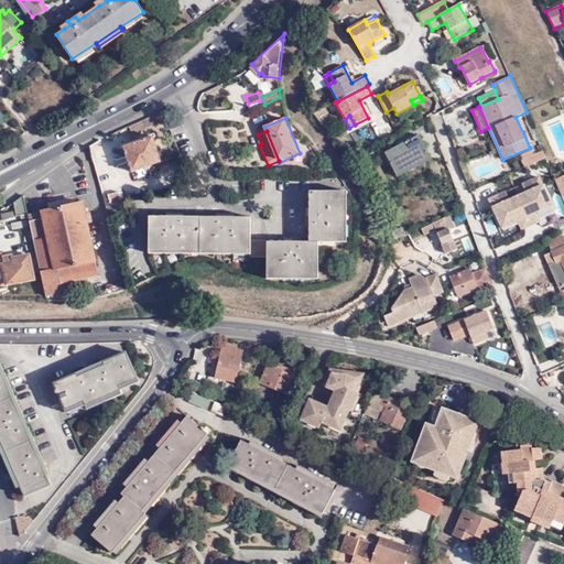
[(162,133),(127,145),(136,172),(171,160),(162,133)]
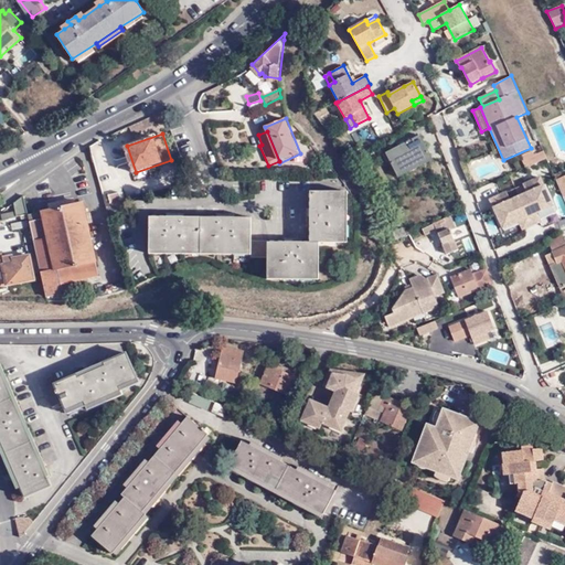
[(397,176),(432,158),(420,136),(386,153),(397,176)]
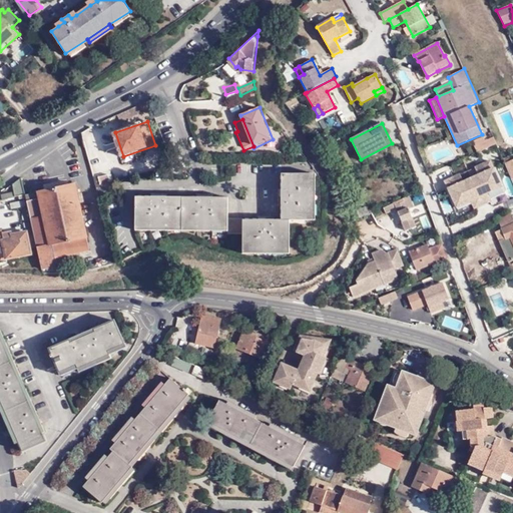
[(474,146),(477,153),(497,144),(494,137),(485,141),(483,137),(474,141),(476,146),(474,146)]
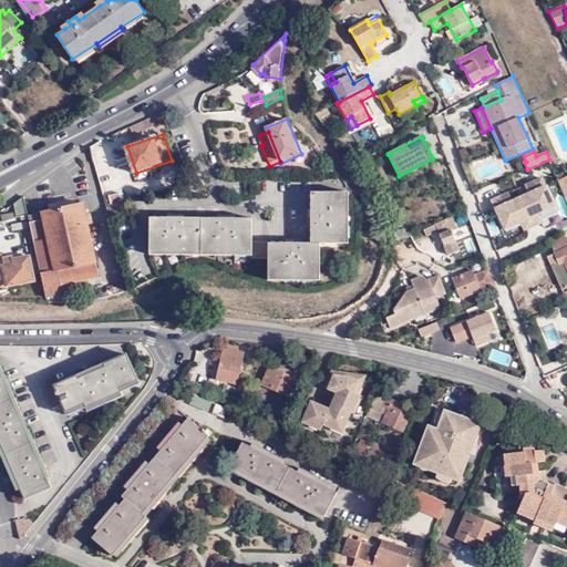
[(434,161),(433,158),(399,176),(400,178),(434,161)]
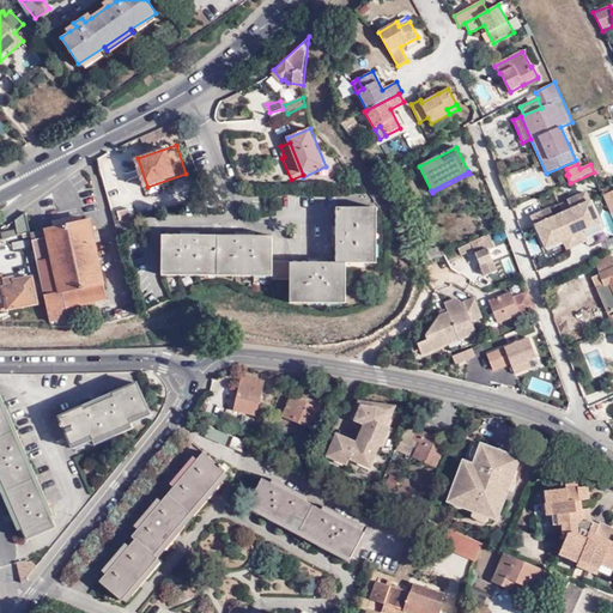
[(535,226),(545,249),(562,241),(566,252),(588,242),(583,231),(600,224),(586,193),(568,201),(571,210),(553,218),(550,210),(532,217),(535,226)]
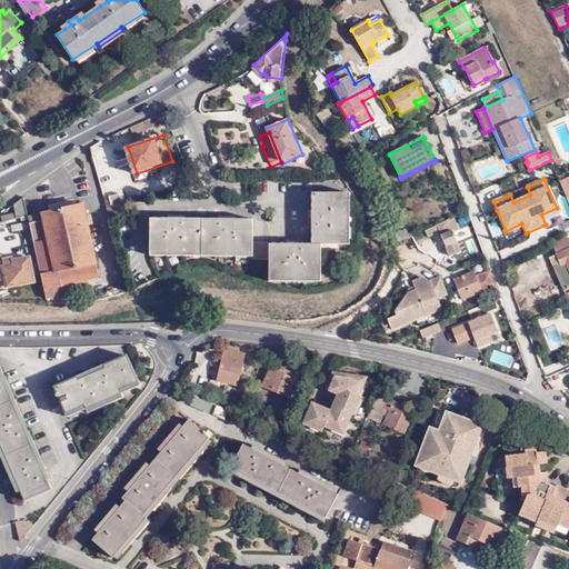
[(122,193),(111,196),(113,205),(125,201),(122,193)]
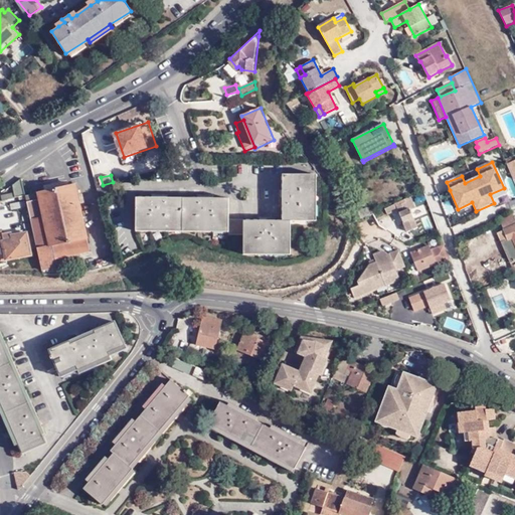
[(28,195),(23,177),(14,185),(17,198),(28,195)]
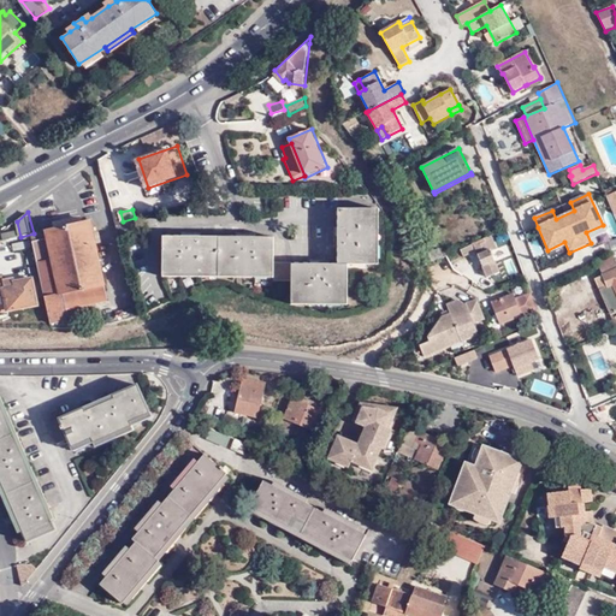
[(58,231),(87,225),(83,212),(55,219),(58,231)]
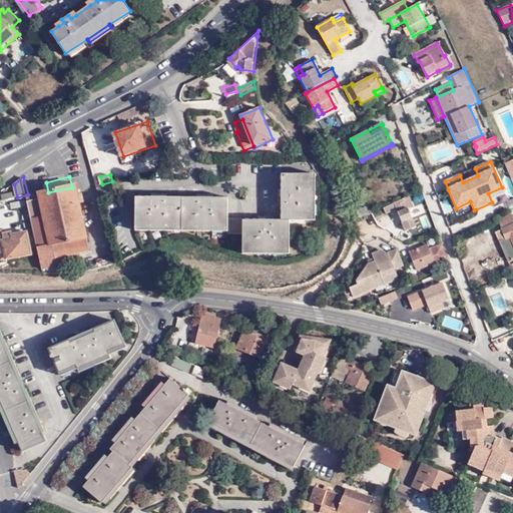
[(222,234),(237,235),(236,250),(283,253),(286,225),(308,226),(312,180),(282,178),(280,192),(277,192),(276,207),(279,207),(278,224),(272,223),(271,220),(255,219),(255,221),(225,219),(227,198),(211,197),(211,194),(196,193),(196,196),(167,194),(167,191),(152,190),(151,193),(136,192),(133,222),(223,228),(222,232),(222,234)]
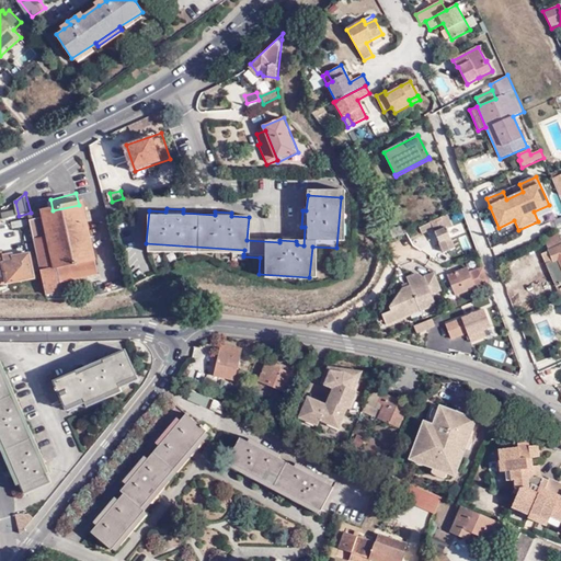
[(125,201),(110,205),(113,216),(129,212),(125,201)]
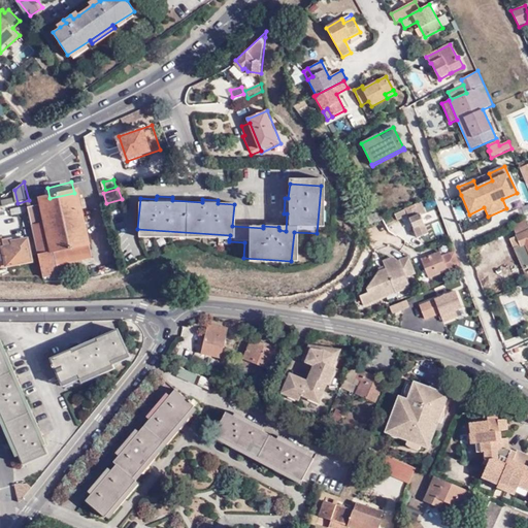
[(74,193),(50,198),(29,203),(50,281),(64,276),(62,268),(96,260),(79,192),(74,193)]
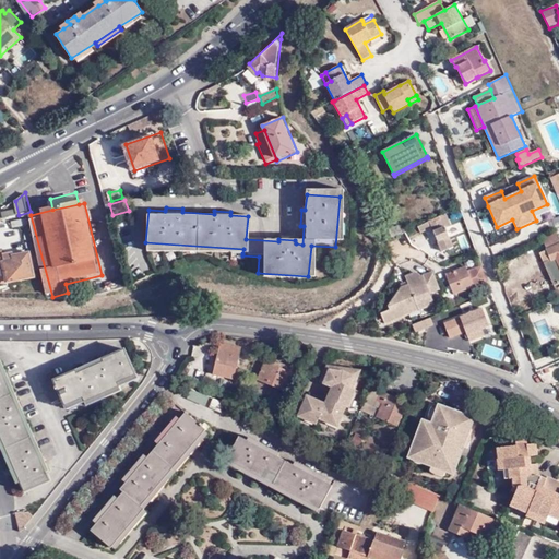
[(451,226),(445,213),(417,226),(421,233),(432,227),(433,230),(442,252),(453,248),(445,228),(451,226)]
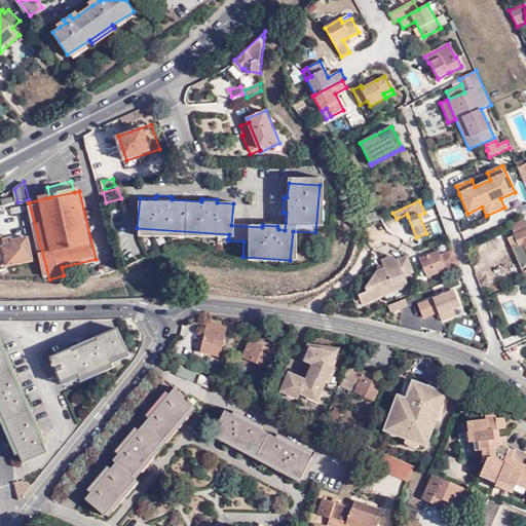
[(368,215),(372,223),(378,220),(377,217),(375,212),(368,215)]
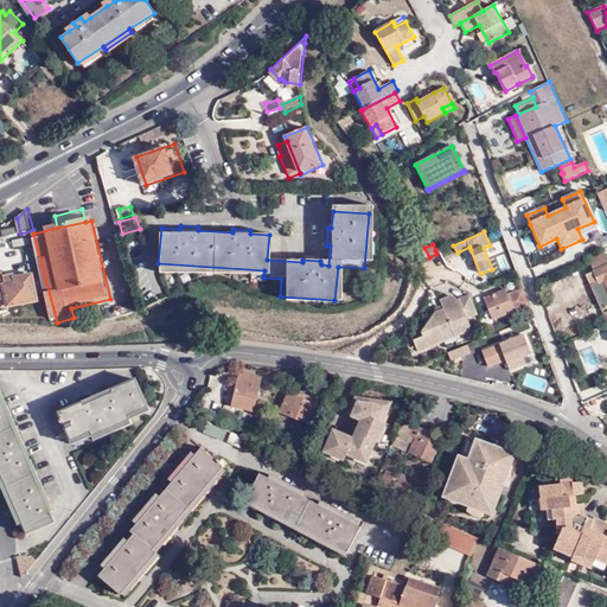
[(606,259),(605,253),(589,260),(594,269),(593,269),(598,282),(590,286),(601,312),(606,308),(606,259)]
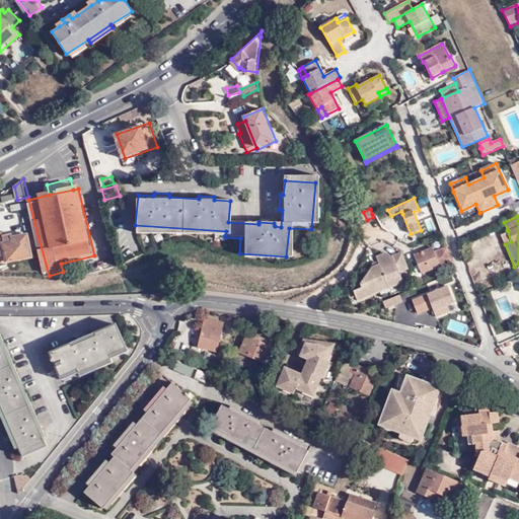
[(135,225),(135,229),(225,235),(226,231),(135,225)]
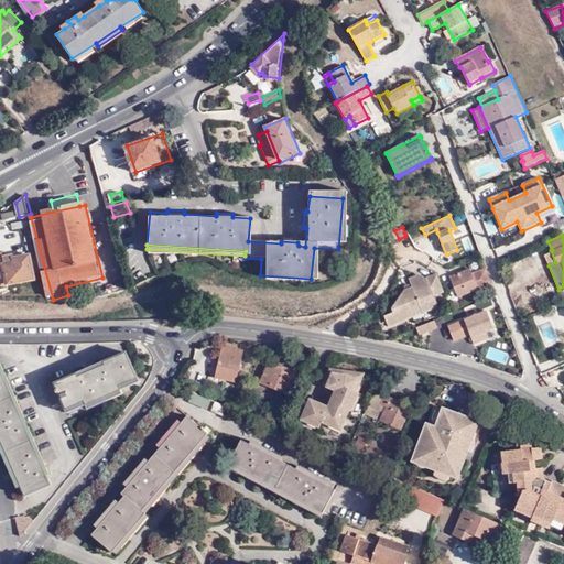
[(2,251),(0,251),(0,288),(11,288),(10,283),(36,278),(32,255),(29,255),(29,251),(3,257),(2,251)]
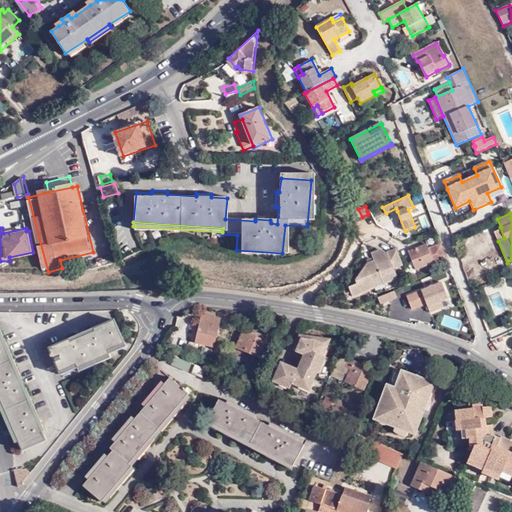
[(435,264),(447,259),(441,243),(428,248),(427,244),(408,252),(415,270),(434,263),(435,264)]
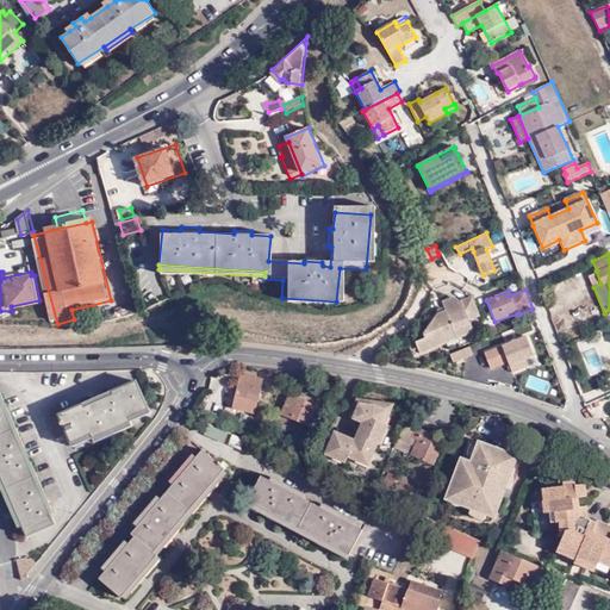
[(481,316),(473,297),(460,303),(454,298),(442,303),(446,311),(437,315),(424,336),(425,338),(416,343),(421,355),(475,332),(470,321),(475,318),(481,316)]
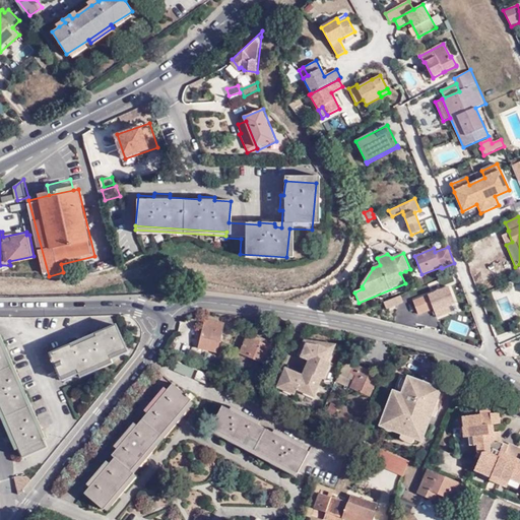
[(455,303),(449,286),(412,302),(418,315),(434,309),(437,318),(451,312),(448,306),(455,303)]
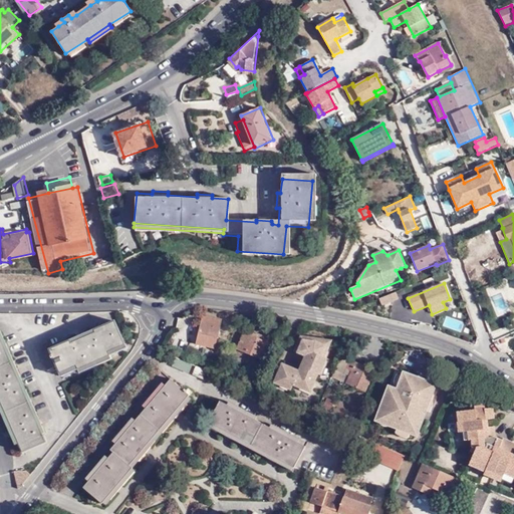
[(396,292),(379,299),(381,305),(399,298),(396,292)]
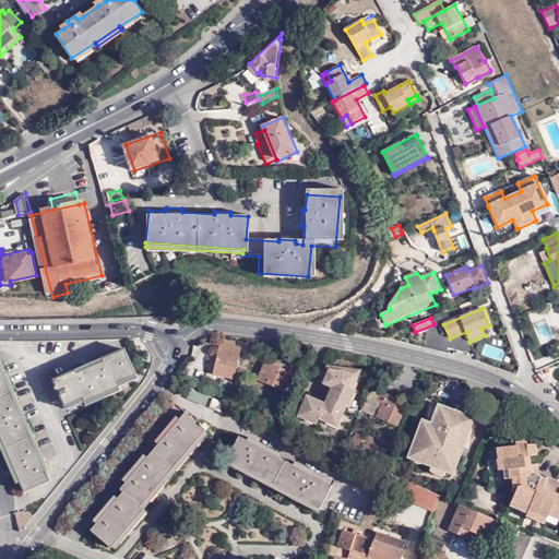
[(234,380),(241,347),(221,343),(213,375),(234,380)]
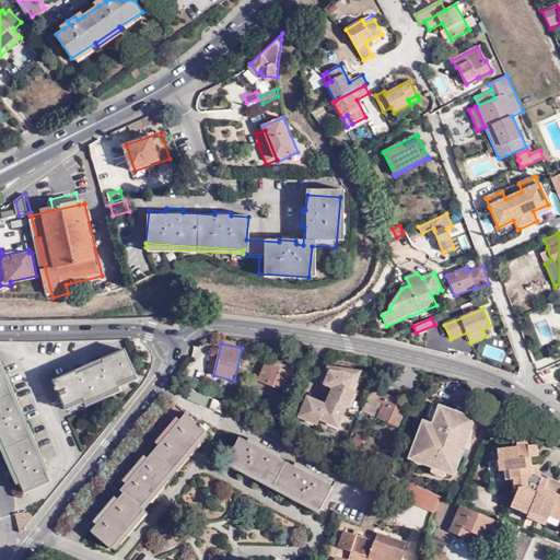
[(54,381),(66,407),(83,399),(85,404),(120,388),(118,384),(137,376),(126,350),(54,381)]
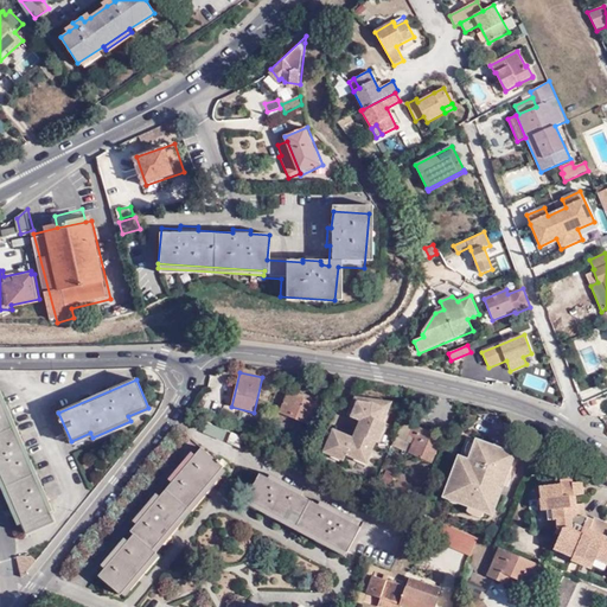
[(302,400),(305,396),(289,389),(280,413),(315,427),(323,408),(315,404),(302,400)]
